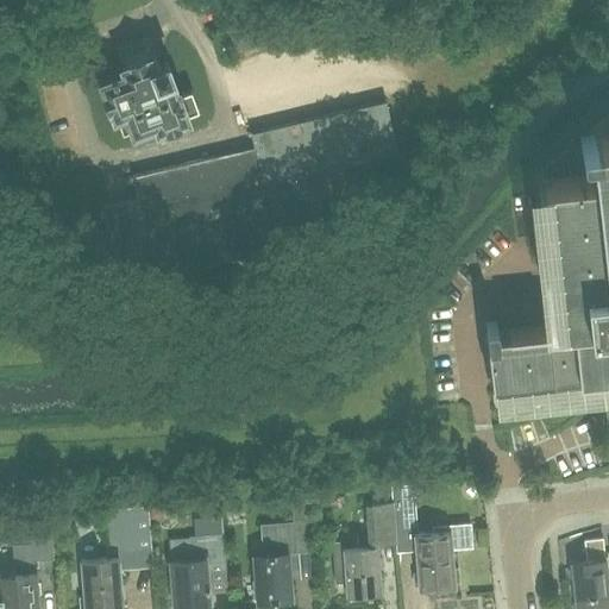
[(159,66),(156,55),(151,44),(150,44),(146,37),(117,48),(119,56),(118,56),(124,73),(100,81),(113,119),(115,118),(123,137),(155,125),(157,131),(188,119),(187,114),(199,111),(190,89),(180,93),(177,89),(175,89),(171,80),(173,79),(167,62),(159,66)]
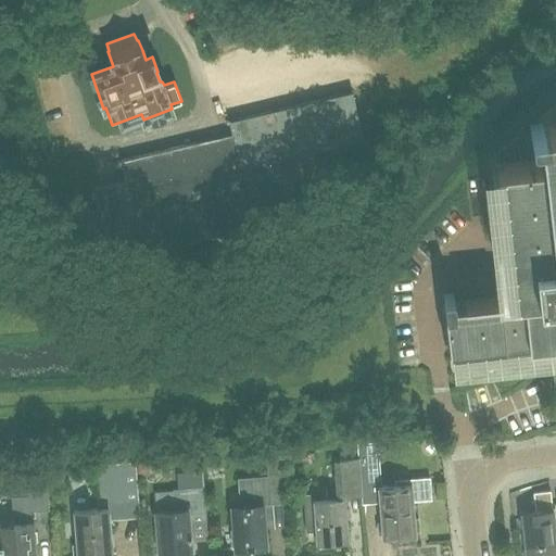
[(232,135),(211,139),(122,160),(126,181),(96,189),(108,239),(138,232),(143,253),(293,218),(279,160),(364,140),(352,91),(229,121),(232,135)]
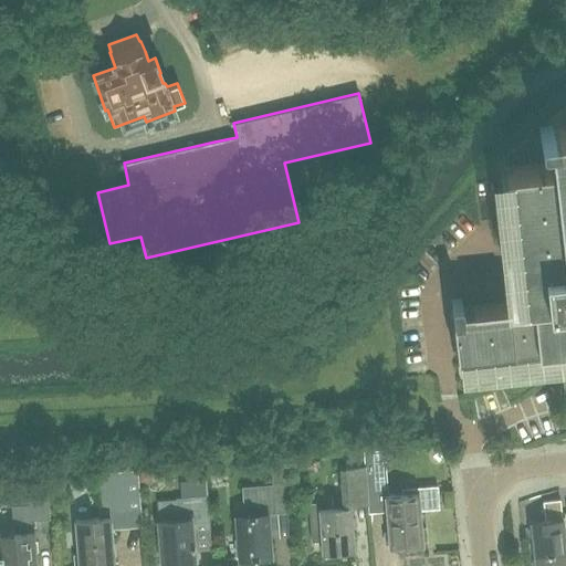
[(461,299),(451,300),(452,304),(452,310),(458,363),(559,350),(559,349),(565,348),(565,124),(540,128),(541,138),(549,137),(552,160),(503,166),(519,300),(522,299),(522,302),(507,303),(462,308),(461,299)]
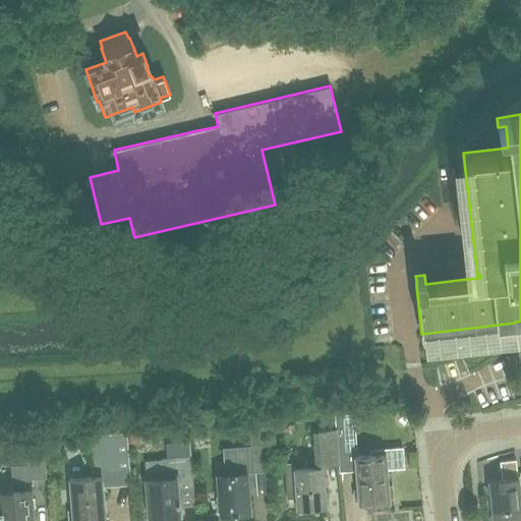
[(352,415),(335,416),(336,428),(338,462),(350,461),(348,438),(354,437),(352,415)]
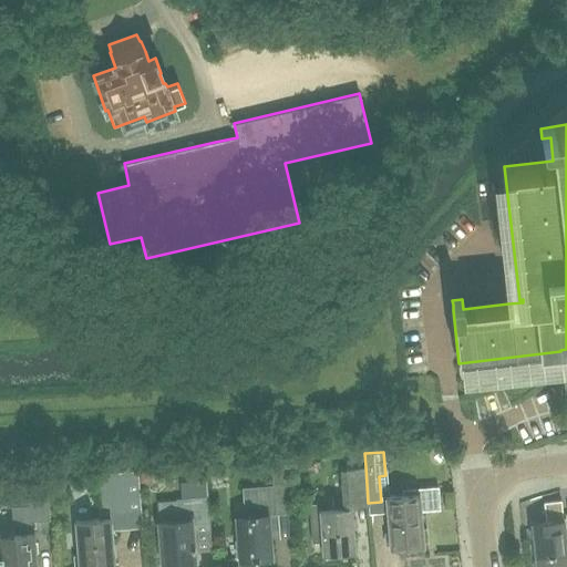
[(289,514),(285,457),(270,459),(272,485),(243,488),(245,515),(237,516),(240,560),(271,558),(267,515),(289,514)]
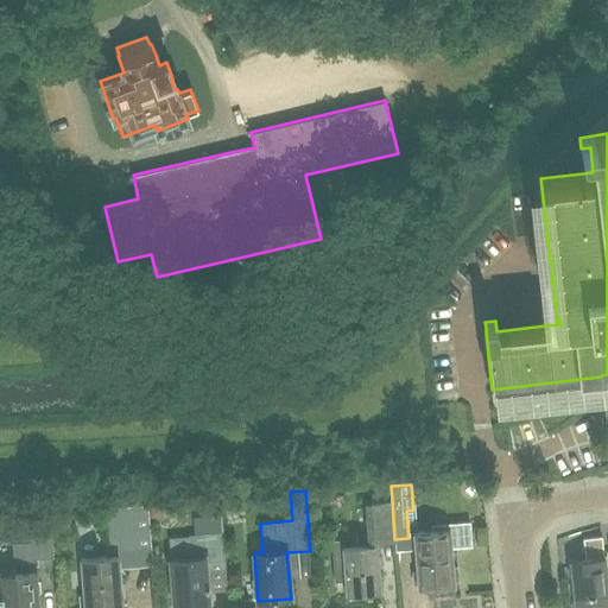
[(377,544),(396,542),(394,539),(392,500),(372,501),(372,502),(375,543),(342,545),(342,540),(334,540),(337,574),(346,574),(348,593),(380,590),(377,544)]
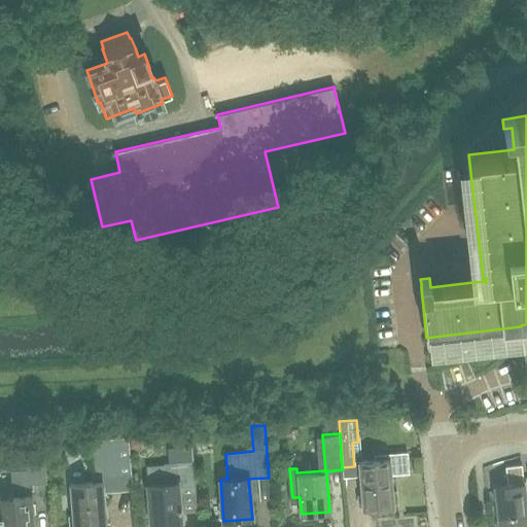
[(105,526),(103,489),(132,487),(129,438),(91,441),(94,477),(93,477),(93,482),(70,484),(73,516),(69,517),(69,526),(105,526)]
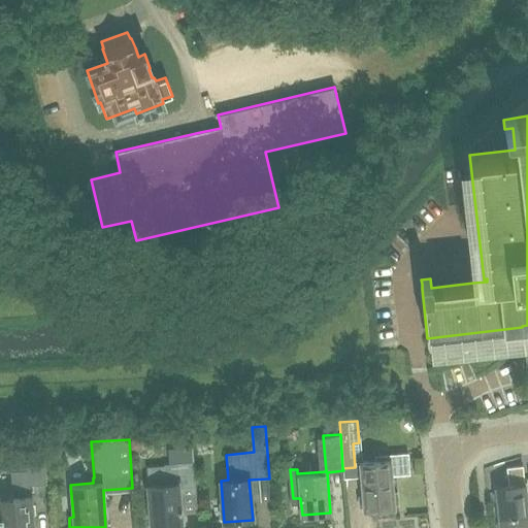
[(33,527),(30,485),(46,484),(43,446),(27,447),(28,470),(10,471),(12,497),(0,497),(0,527),(33,527)]
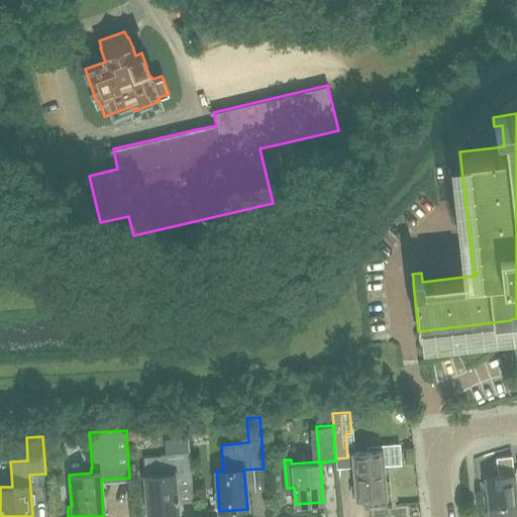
[(353,452),(352,453),(353,467),(354,483),(355,494),(355,500),(387,497),(387,494),(391,494),(390,482),(386,483),(385,466),(400,464),(399,444),(381,445),(381,450),(369,451),(353,452)]
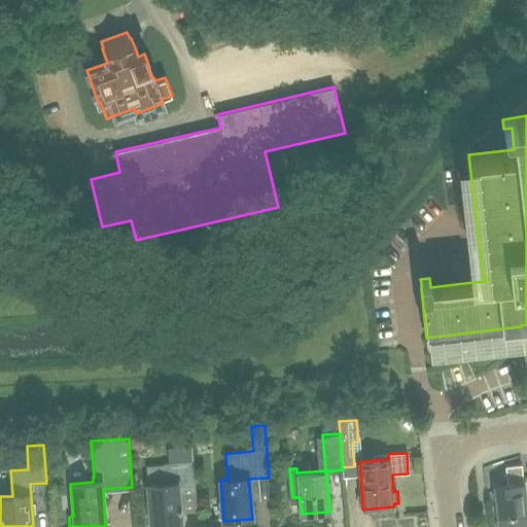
[(178,487),(195,485),(192,462),(163,464),(164,483),(147,484),(150,526),(181,524),(178,487)]
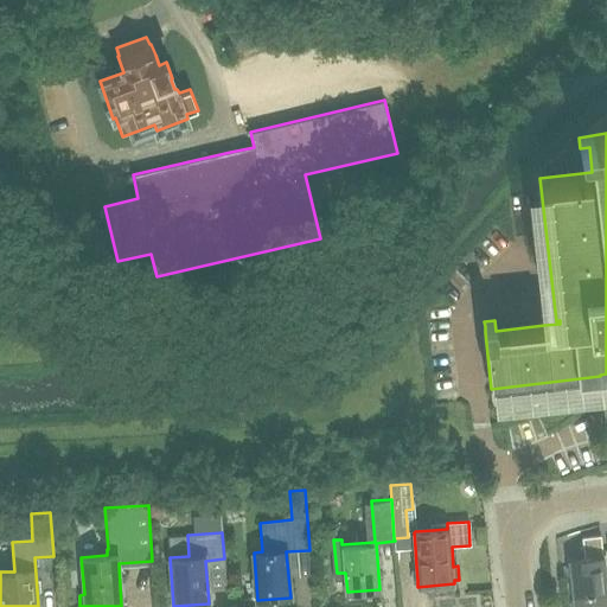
[(573,594),(606,589),(606,586),(601,536),(582,537),(585,558),(569,561),(573,594)]
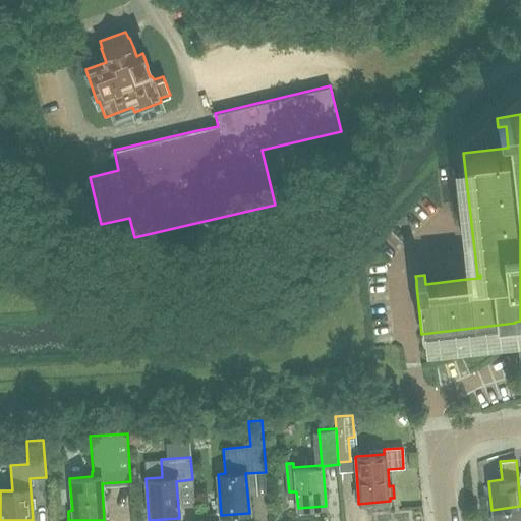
[(520,520),(520,506),(491,510),(493,520),(520,520)]
